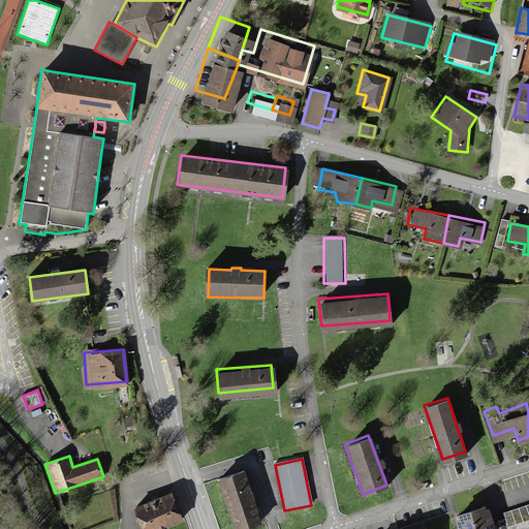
[(244,472),(220,479),(236,528),(248,528),(261,525),(244,472)]
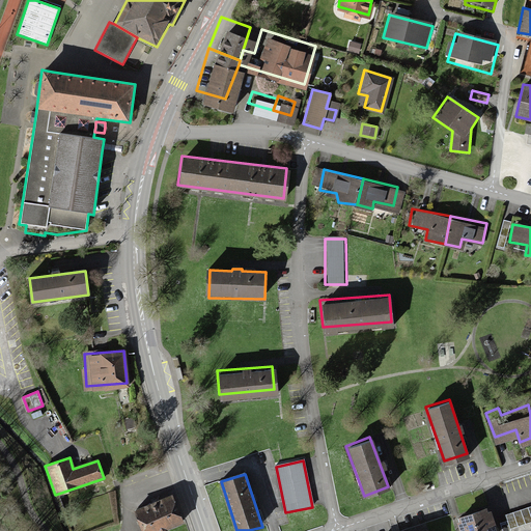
[(170,494),(134,507),(142,530),(146,530),(180,519),(170,494)]
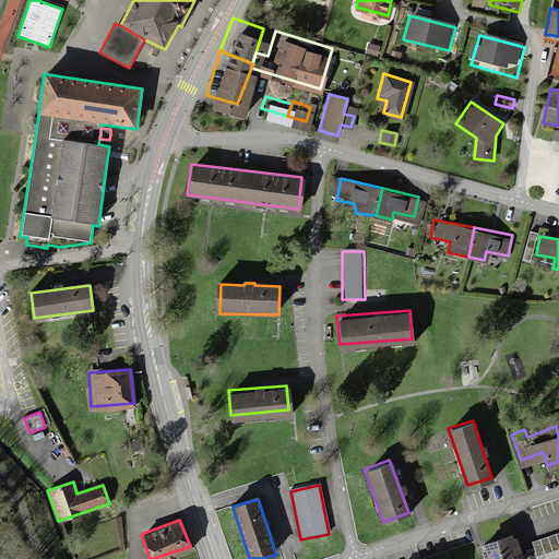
[(522,558),(512,532),(479,543),(484,558),(522,558)]
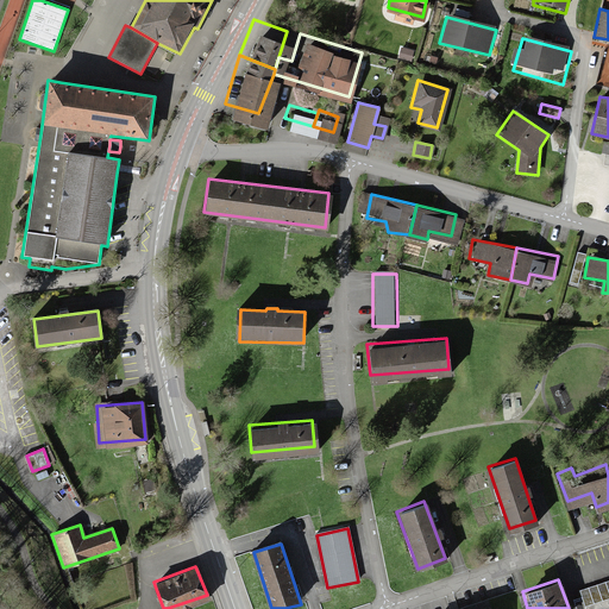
[(608,600),(608,581),(579,590),(582,598),(575,601),(577,608),(584,608),(585,608),(608,600)]
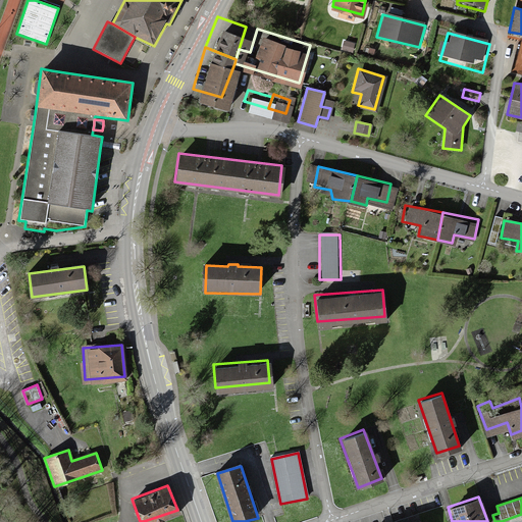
All buildings are outlined.
